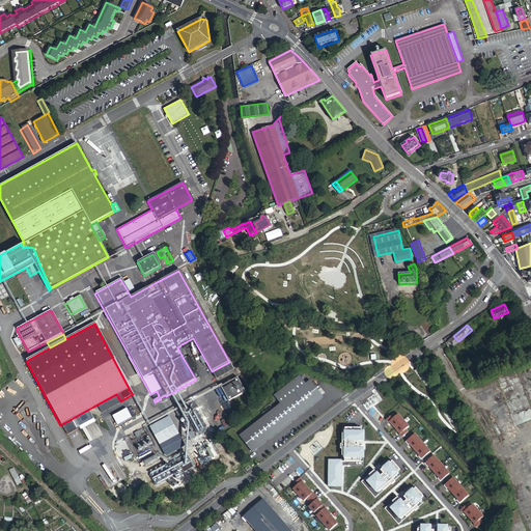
[(451,338),(445,343),(456,366),(459,364),(452,347),(455,343),(451,338)]
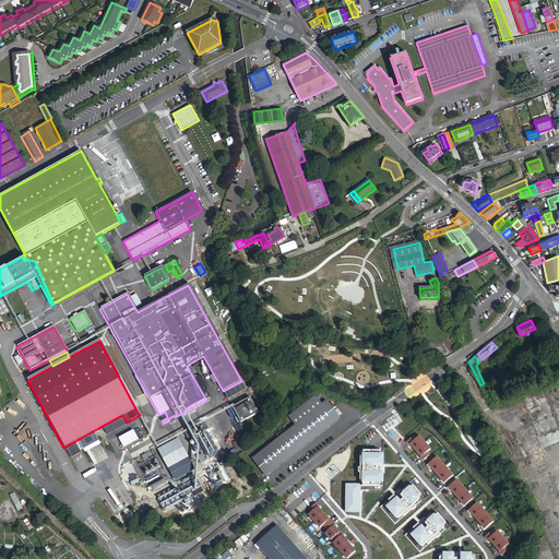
[(193,378),(205,399),(211,395),(200,375),(193,378)]
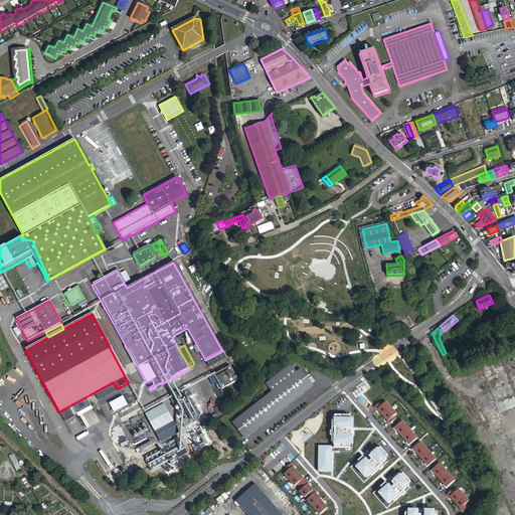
[(205,360),(210,369),(227,359),(222,351),(205,360)]
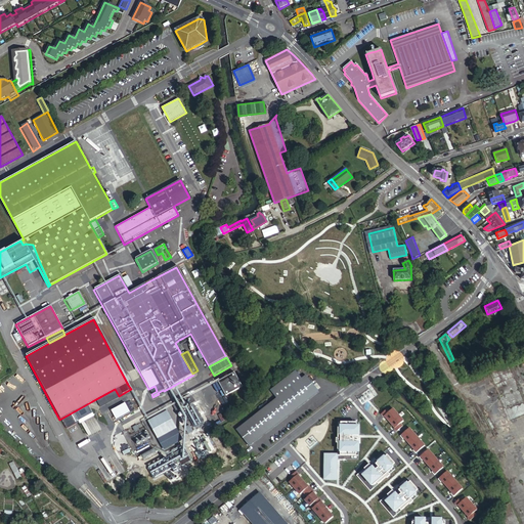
[(510,362),(490,368),(508,421),(517,418),(522,433),(520,434),(523,445),(523,444),(523,385),(518,387),(510,362)]
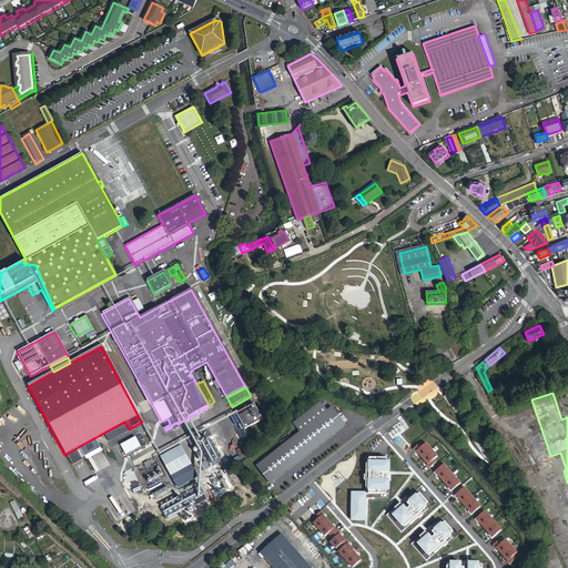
[(557,401),(561,416),(567,414),(567,406),(565,398),(557,401)]
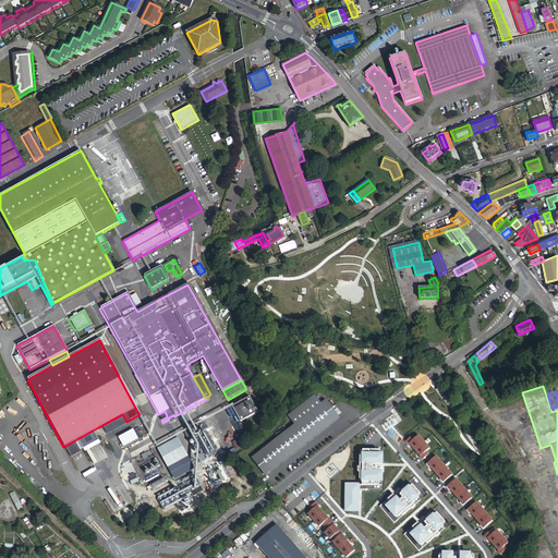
[(277,438),(252,459),(266,476),(340,419),(326,400),(322,403),(315,395),(288,416),(294,425),(282,435),(279,432),(275,435),(277,438)]
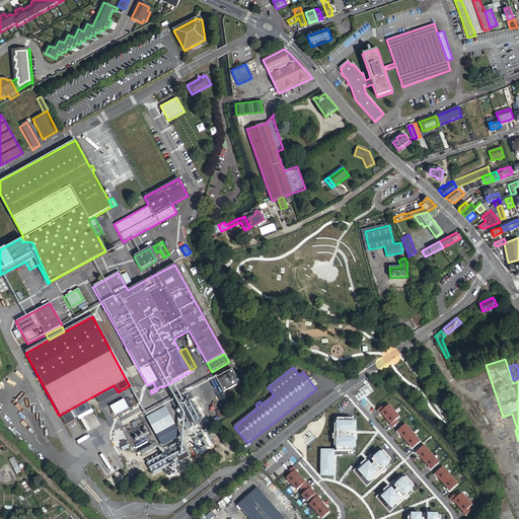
[(215,378),(223,392),(239,383),(231,369),(215,378)]
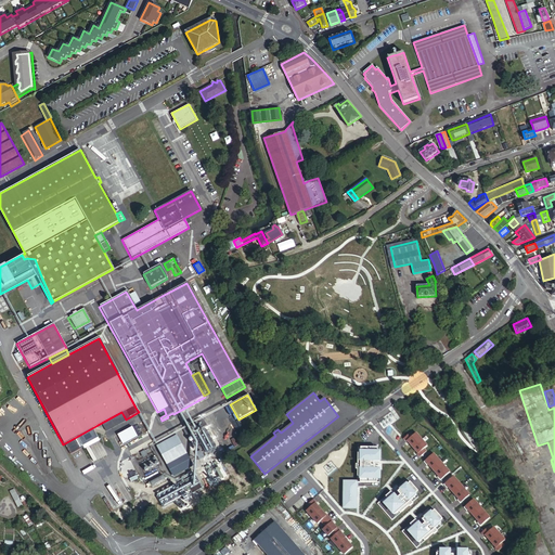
[(126,421),(126,420),(121,412),(98,425),(102,434),(126,421)]
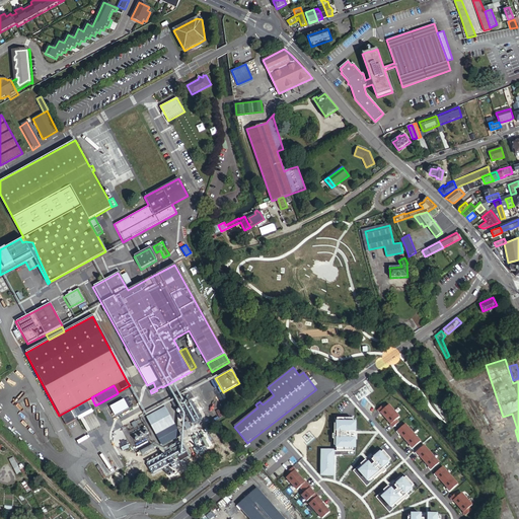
[(192,399),(189,393),(170,402),(173,410),(192,399)]
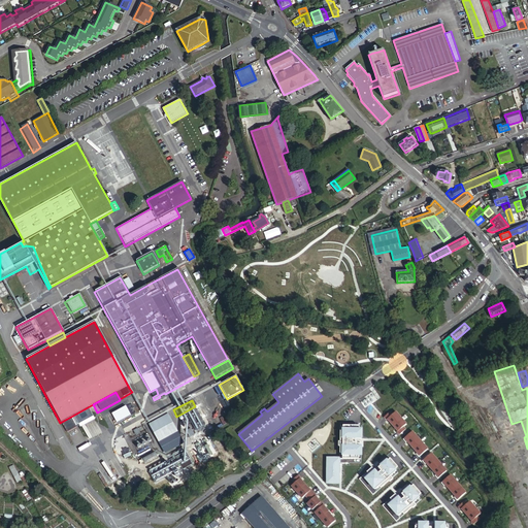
[(117,421),(131,414),(126,404),(111,411),(117,421)]
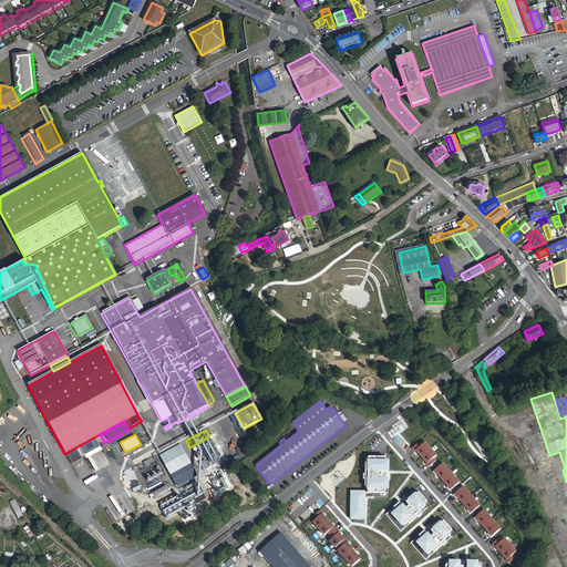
[(64,454),(70,463),(98,449),(92,439),(64,454)]
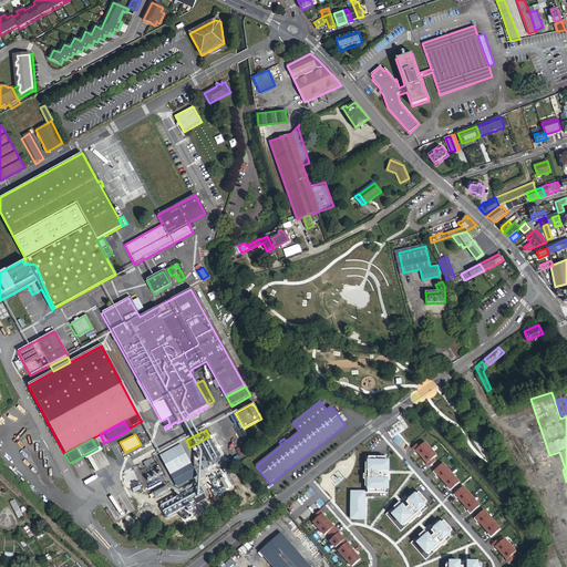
[(425,463),(429,466),(435,461),(433,457),(436,455),(424,442),(421,444),(419,442),(412,447),(414,451),(415,450),(426,462),(425,463)]
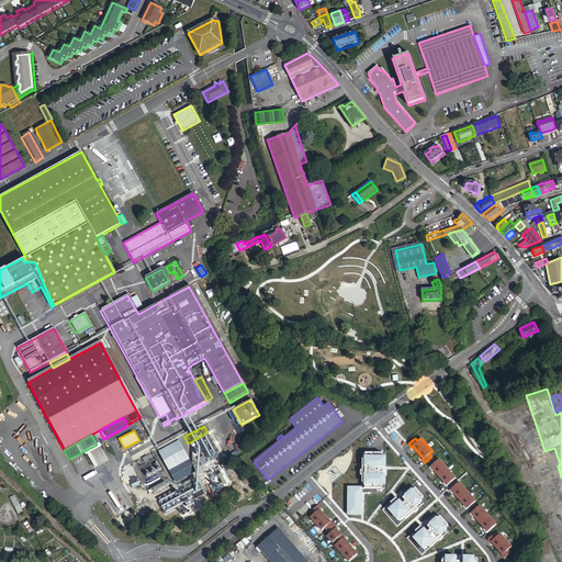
[(184,460),(176,445),(157,454),(166,471),(184,460)]
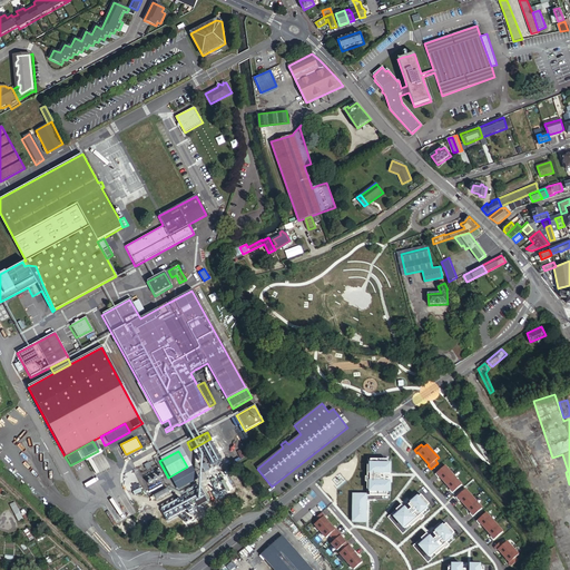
[(387,459),(370,459),(370,464),(367,464),(367,475),(365,475),(365,481),(367,481),(366,489),(370,489),(370,494),(387,494),(387,489),(390,489),(390,478),(383,477),(383,472),(390,472),(390,465),(387,464),(387,459)]
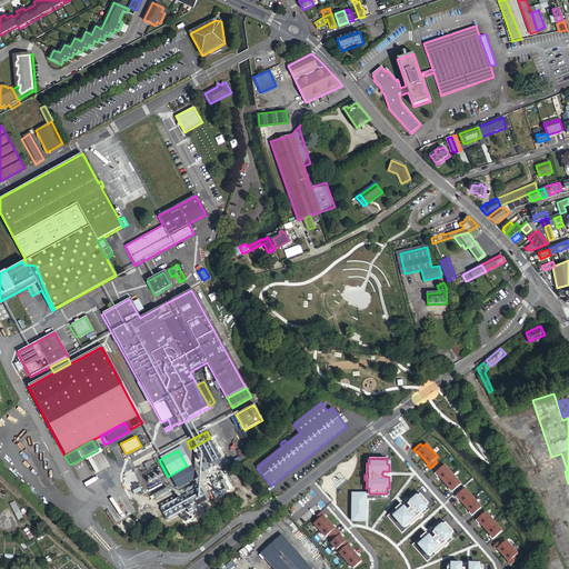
[(209,471),(205,463),(200,466),(203,473),(209,471)]
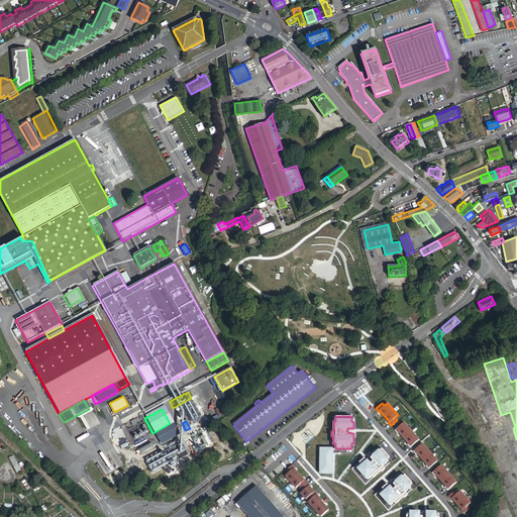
[(407,444),(409,447),(418,439),(403,421),(394,429),(397,432),(398,432),(408,443),(407,444)]
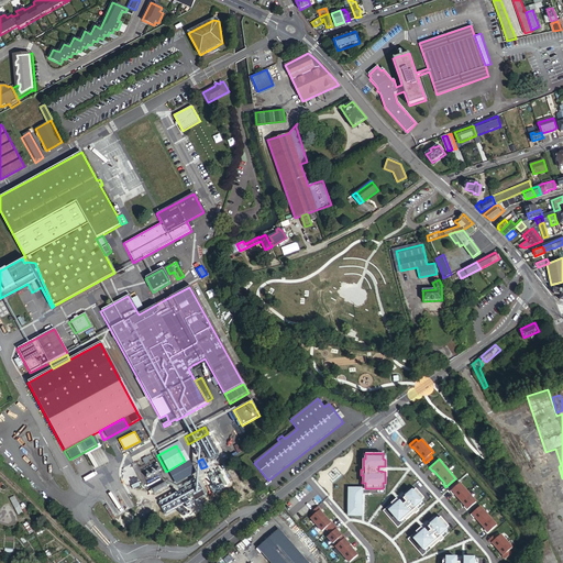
[(194,475),(187,462),(166,473),(174,486),(194,475)]
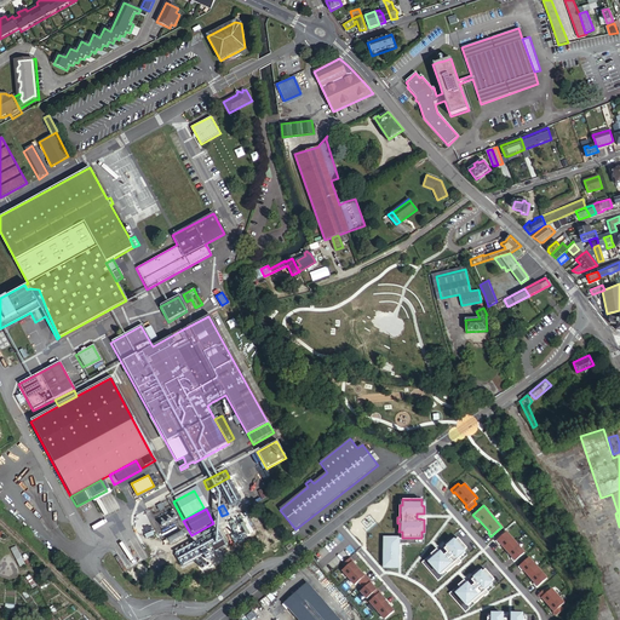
[(214,550),(225,544),(216,526),(210,529),(210,530),(194,540),(197,546),(194,547),(197,554),(212,545),(214,550)]
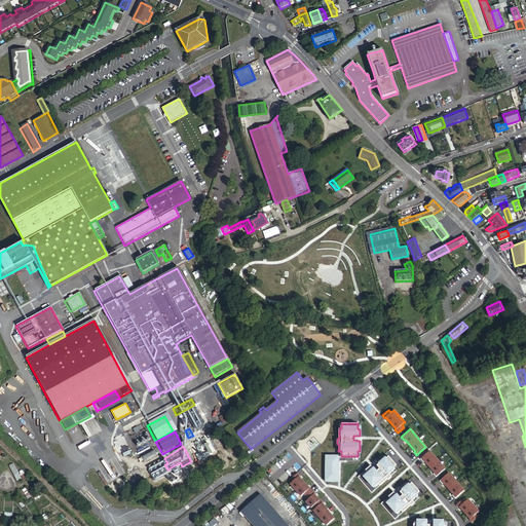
[(433,474),(436,477),(445,468),(429,451),(420,458),(422,461),(423,461),(434,473),(433,474)]
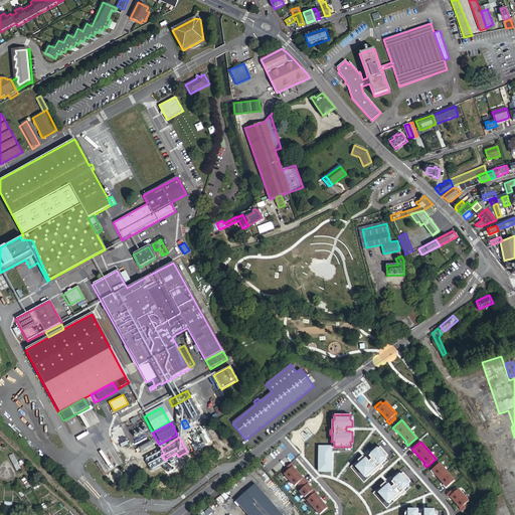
[(332,453),(332,447),(331,447),(322,446),(322,452),(319,452),(319,465),(321,465),(321,471),(330,471),(330,461),(330,453),(332,453)]
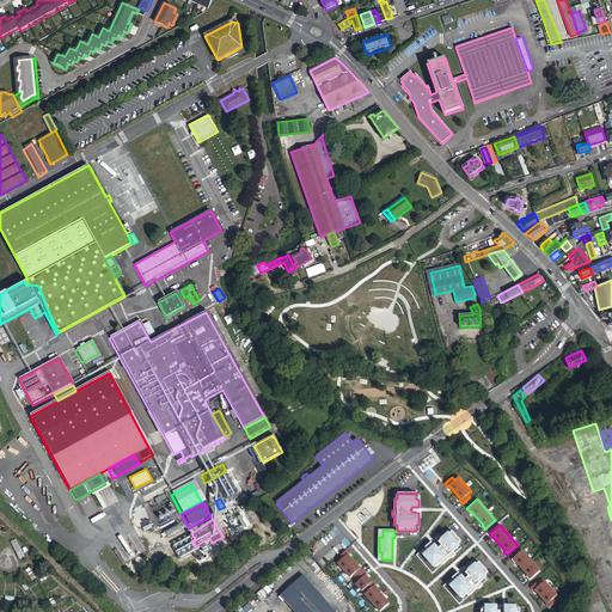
[(427,549),(422,554),(434,567),(439,563),(441,565),(451,557),(451,558),(456,554),(454,554),(458,551),(456,549),(459,545),(458,543),(460,540),(452,531),(448,533),(447,532),(444,534),(441,532),(435,538),(440,544),(436,546),(432,542),(424,546),(427,549)]
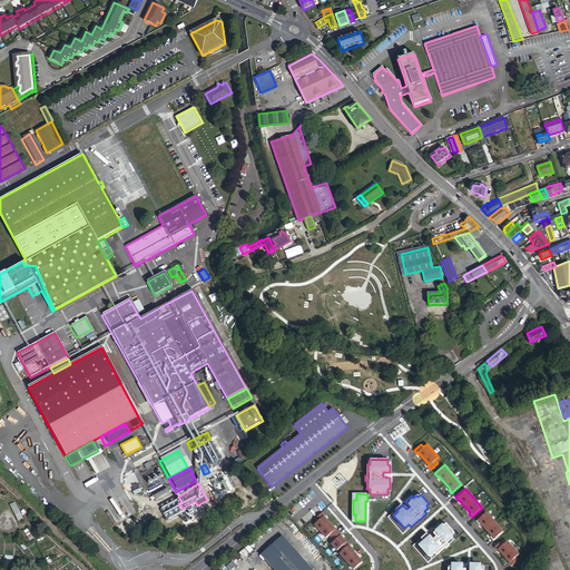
[(10,503),(18,520),(23,518),(16,501),(10,503)]
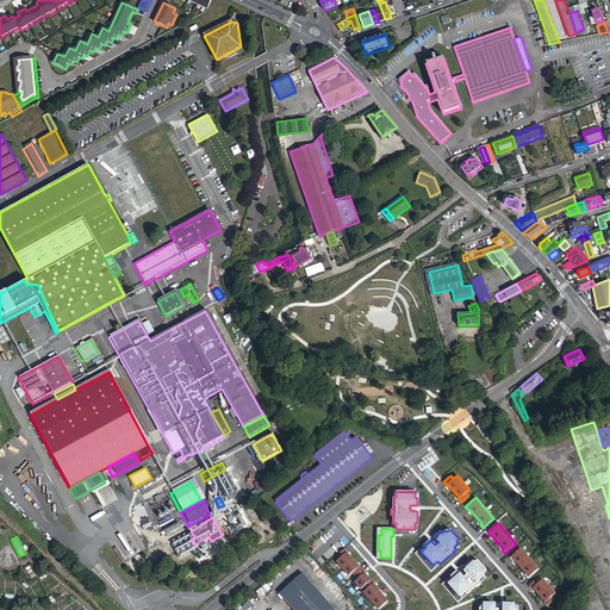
[(602,559),(599,549),(593,551),(592,541),(580,545),(585,564),(602,559)]
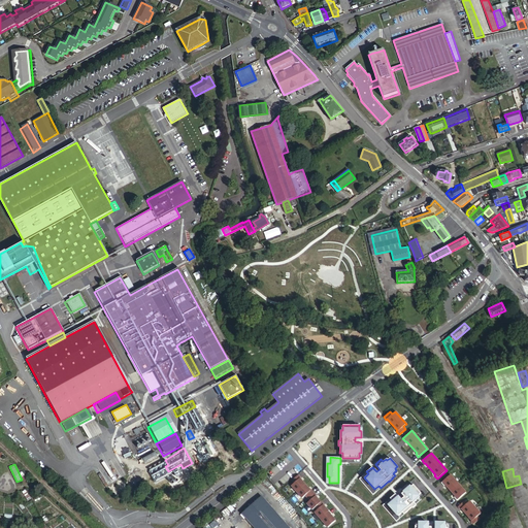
[(291,486),(301,498),(304,495),(309,501),(306,503),(311,509),(315,506),(318,509),(314,513),(327,527),(335,520),(330,515),(331,514),(328,510),(323,505),(323,504),(321,501),(320,502),(315,496),(316,495),(310,490),(309,490),(299,479),(300,477),(297,474),(291,481),(294,483),(291,486)]
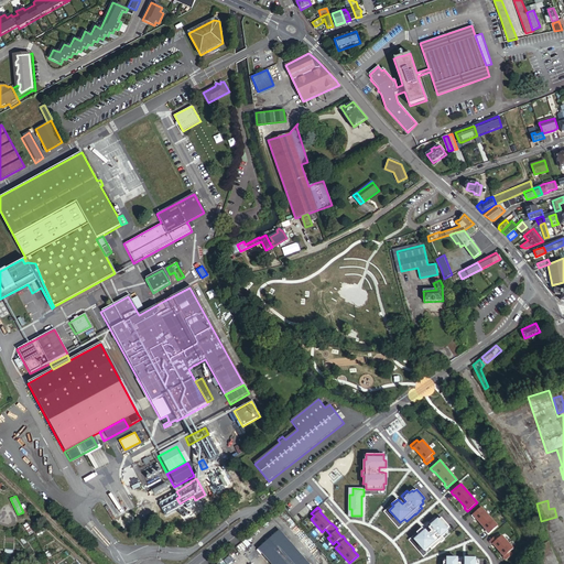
[(485,531),(487,534),(497,525),(480,507),(470,514),(474,518),(486,530),(485,531)]
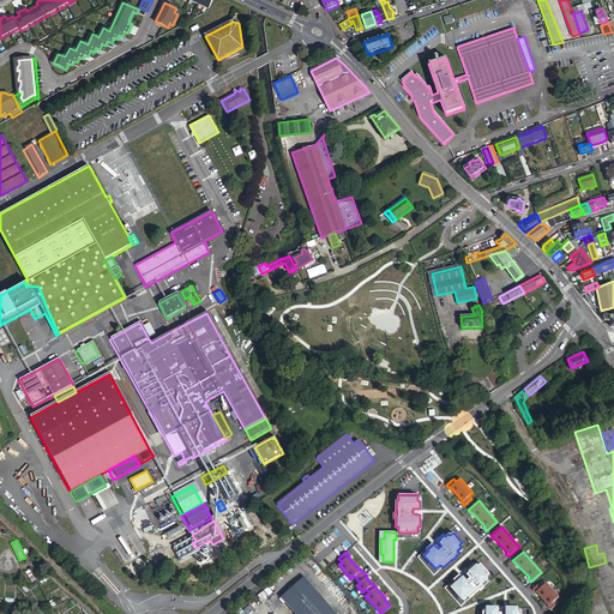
[(435,569),(423,555),(421,553),(417,557),(434,575),(438,571),(435,569)]
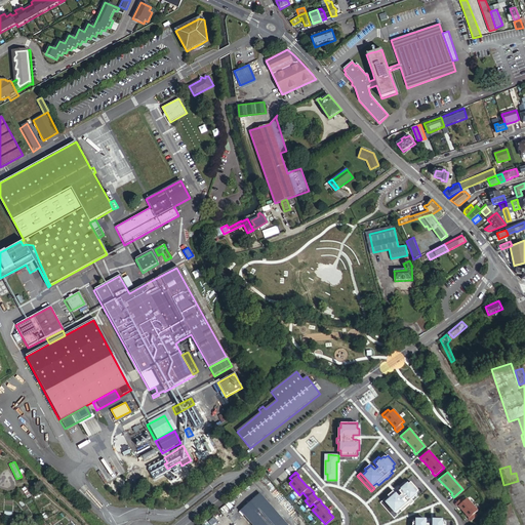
[(390,497),(386,500),(396,513),(400,509),(401,511),(409,503),(410,505),(413,501),(413,500),(415,498),(414,496),(417,494),(415,492),(418,490),(411,481),(408,484),(407,482),(404,485),(402,483),(396,488),(400,492),(397,495),(393,490),(388,495),(390,497)]
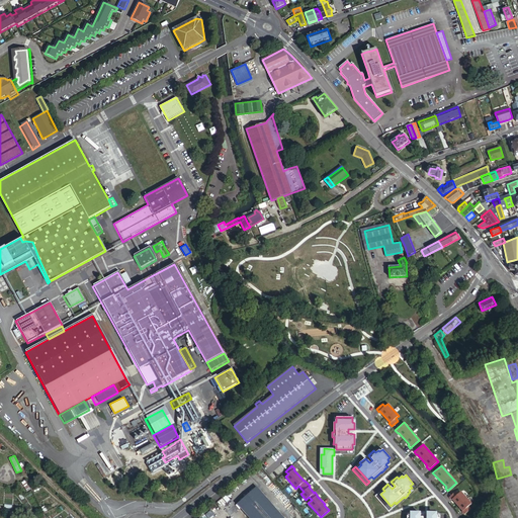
[(284,517),(256,487),(238,503),(250,517),(284,517)]
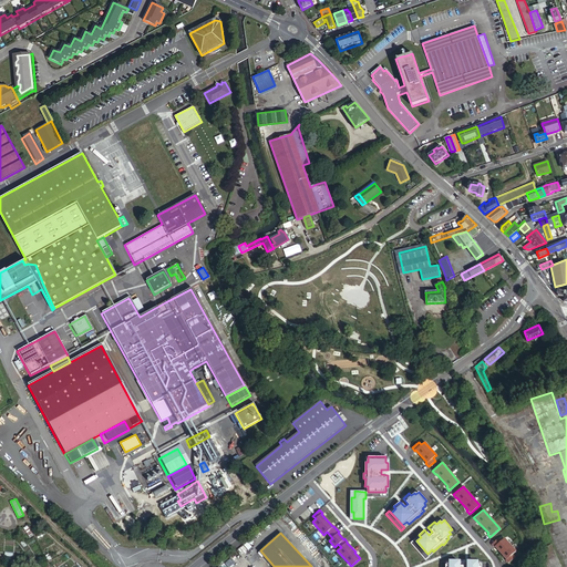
[(505,559),(507,563),(514,557),(512,554),(515,550),(504,537),(501,540),(497,537),(491,544),(494,547),(495,546),(506,558),(505,559)]
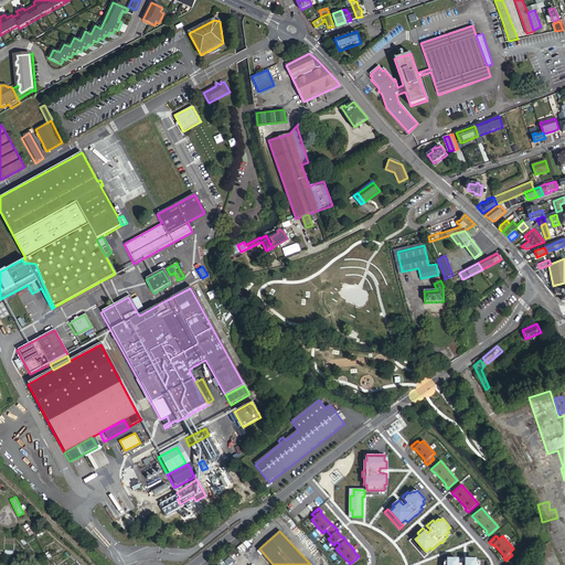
[(426,552),(415,539),(413,536),(409,540),(424,557),(427,554),(426,552)]
